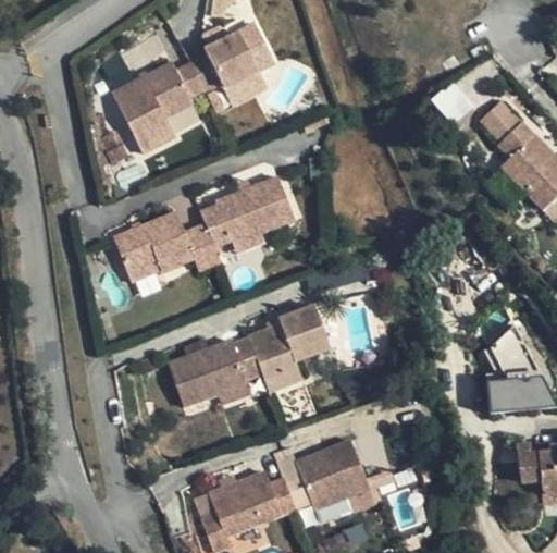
[(128,131),(162,115),(190,102),(185,90),(201,85),(203,87),(222,80),(224,84),(257,69),(239,29),(202,47),(207,58),(176,70),(172,61),(112,89),(128,131)]
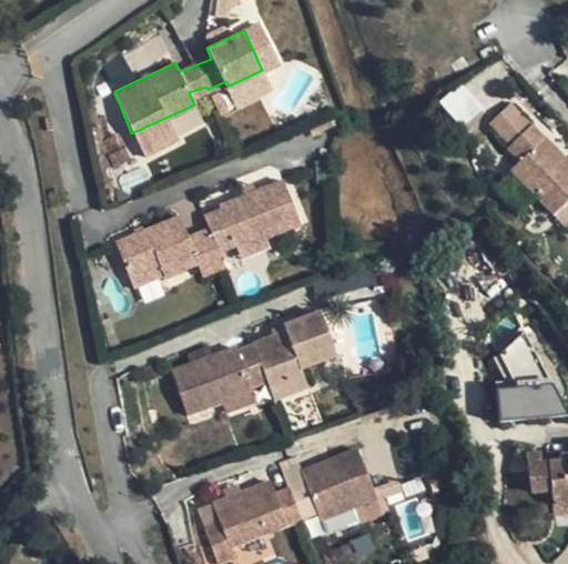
[(459,121),(480,104),(462,80),(439,97),(459,121)]
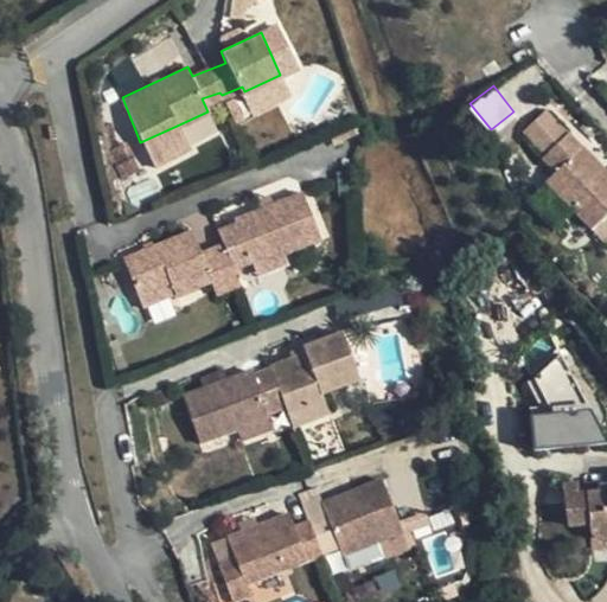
[(212,123),(208,111),(177,126),(181,138),(212,123)]
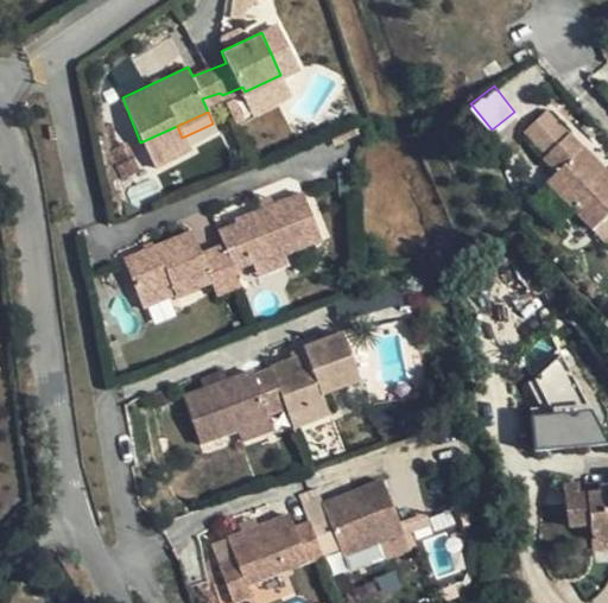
[(565,122),(540,144),(552,158),(549,162),(575,190),(567,197),(586,220),(607,198),(607,173),(575,137),(577,135),(565,122)]
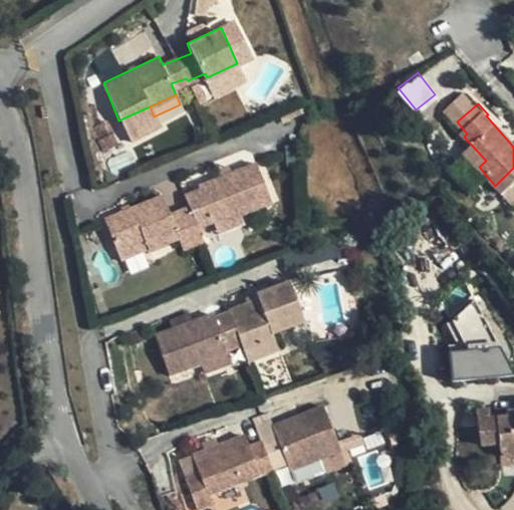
[(486,161),(464,137),(458,142),(479,167),(486,161)]
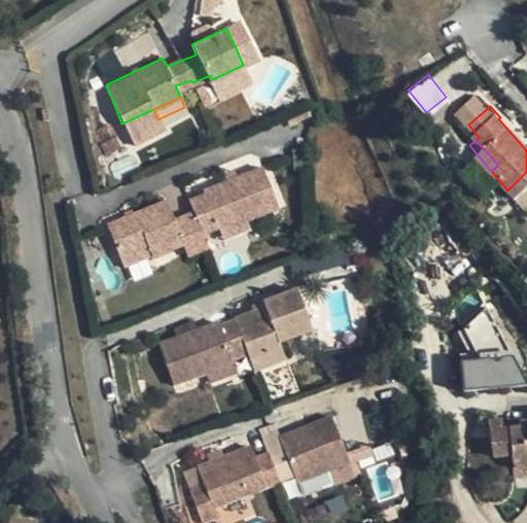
[(216,229),(217,231),(249,218),(278,207),(261,165),(205,188),(207,195),(190,202),(195,213),(202,233),(216,229)]
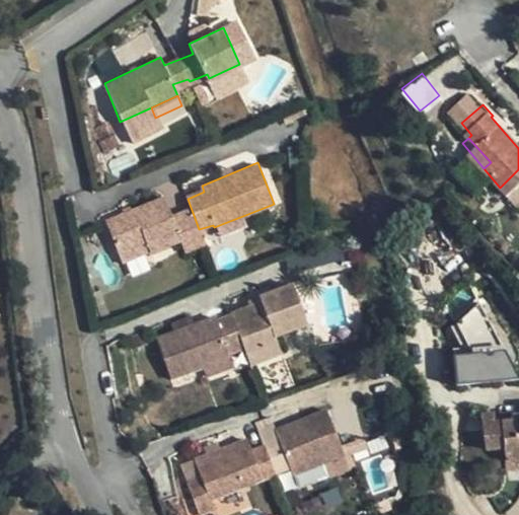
[(205,246),(199,229),(192,210),(171,217),(163,197),(105,220),(118,256),(148,244),(151,252),(180,241),(184,253),(205,246)]
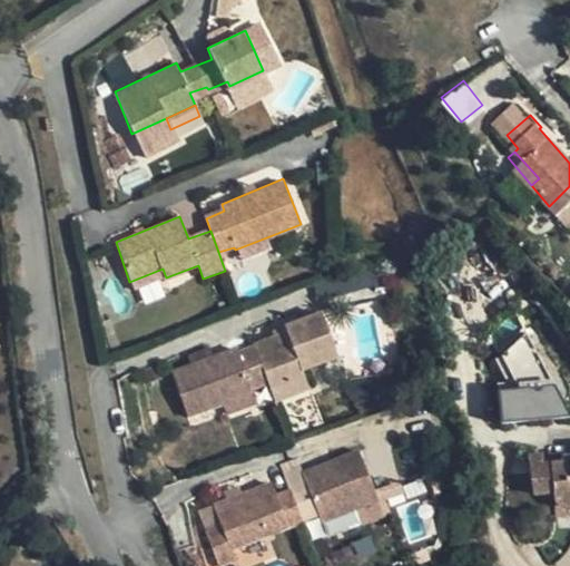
[(272,243),(269,236),(235,250),(238,256),(272,243)]
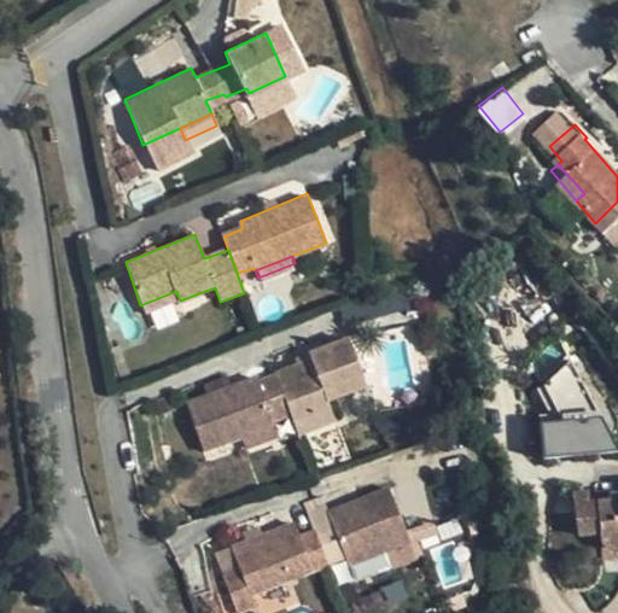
[(145,315),(180,301),(176,291),(140,305),(145,315)]
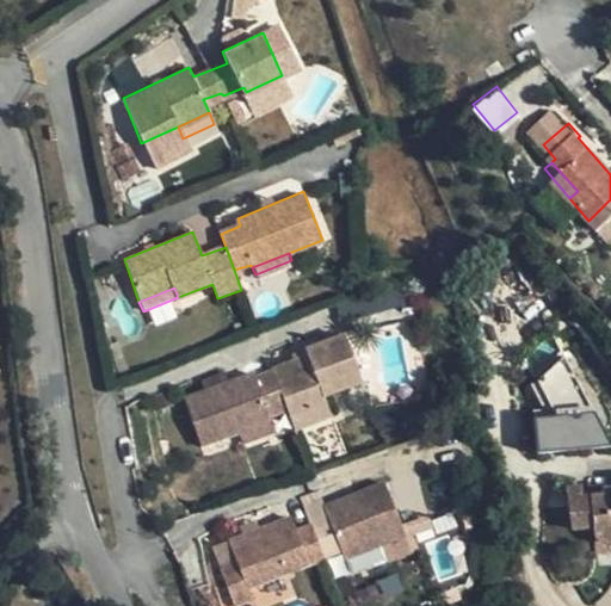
[(287,410),(289,414),(327,401),(325,395),(362,381),(345,332),(307,347),(309,353),(272,368),(273,371),(258,377),(257,372),(185,401),(201,447),(239,434),(270,424),(267,418),(287,410)]
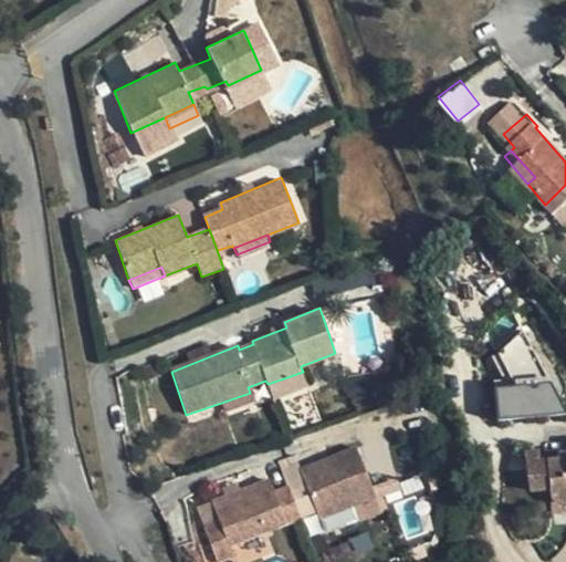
[(500,376),(494,377),(499,416),(559,410),(556,373),(533,375),(528,333),(496,336),(500,376)]
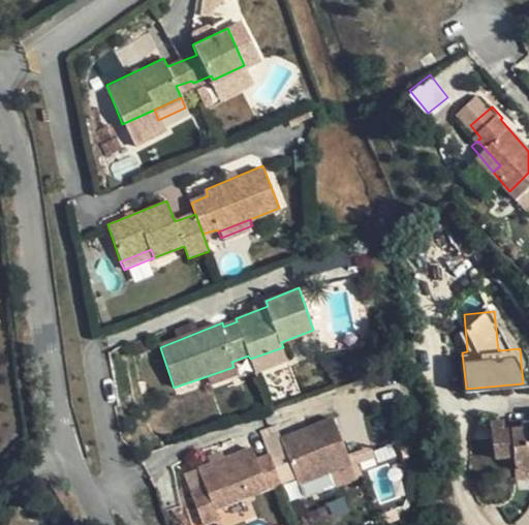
[(286,356),(283,347),(250,359),(254,368),(286,356)]
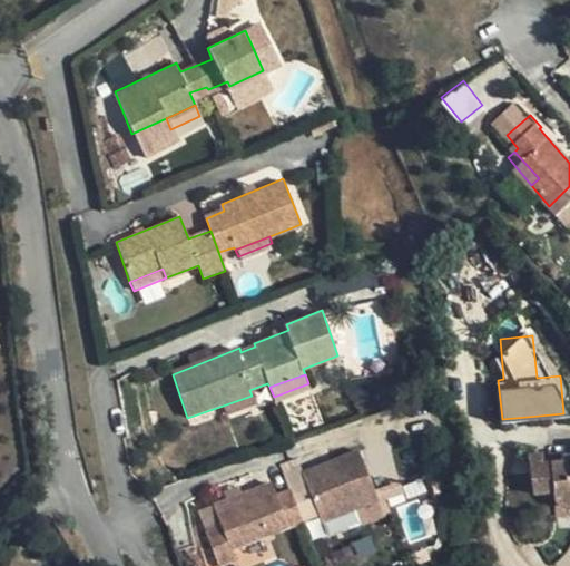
[(254,402),(252,396),(223,406),(225,412),(254,402)]
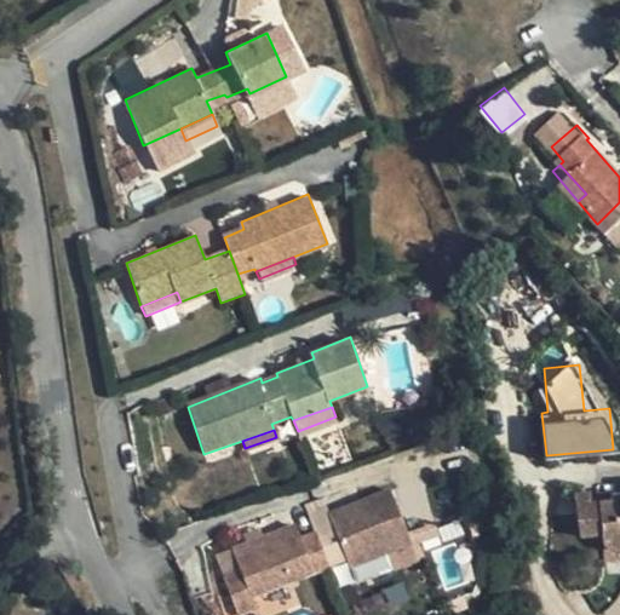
[(417,541),(392,486),(333,513),(356,567),(417,541)]
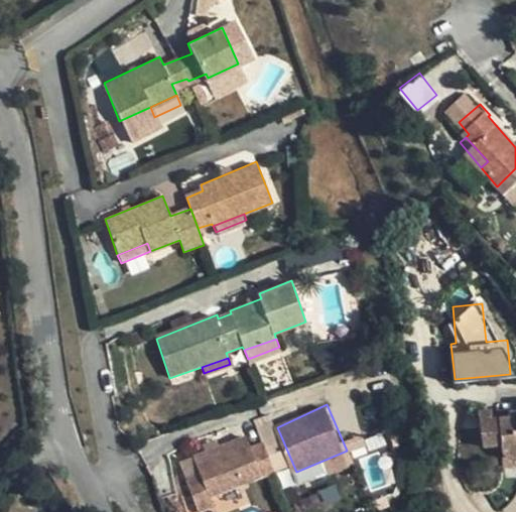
[(478,406),(479,414),(491,414),(491,405),(478,406)]
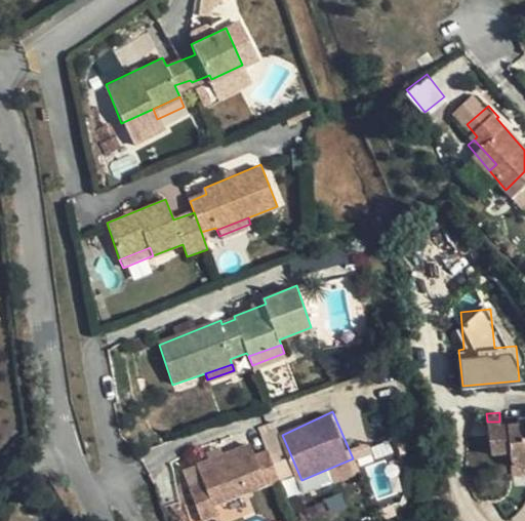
[(524,412),(517,413),(517,421),(499,422),(487,422),(489,450),(509,449),(510,459),(517,464),(524,462),(524,412)]
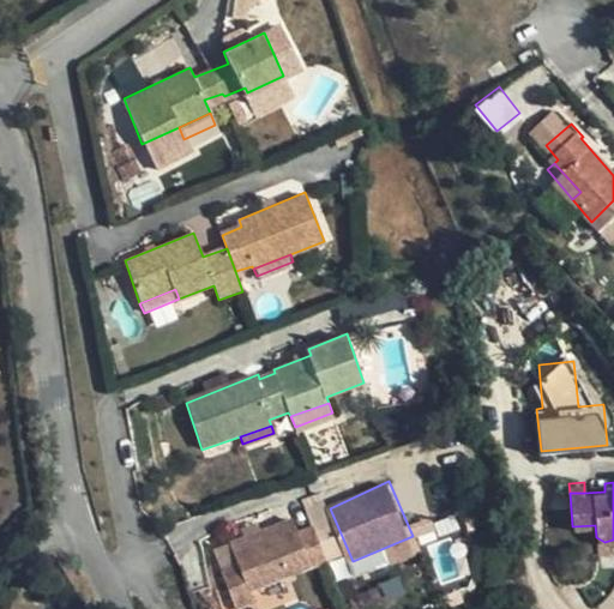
[(330,560),(308,513),(232,548),(240,568),(222,574),(235,608),(248,608),(256,607),(252,595),(330,560)]
